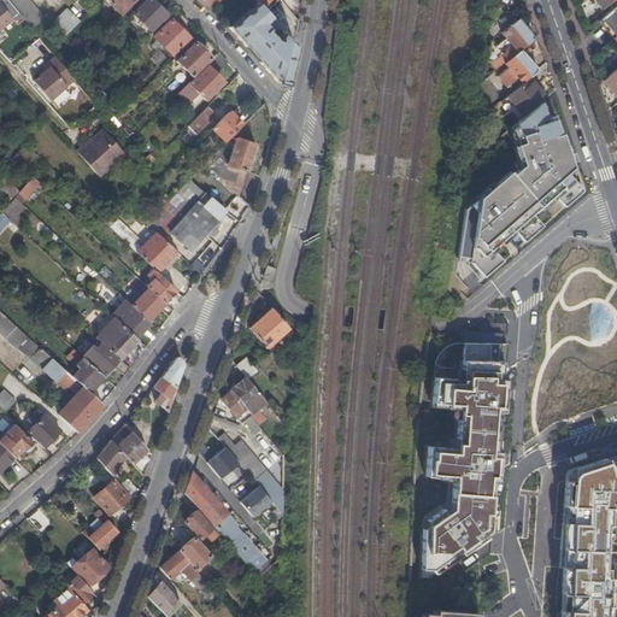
[(0,0),(0,29),(19,13),(7,0),(0,0)]
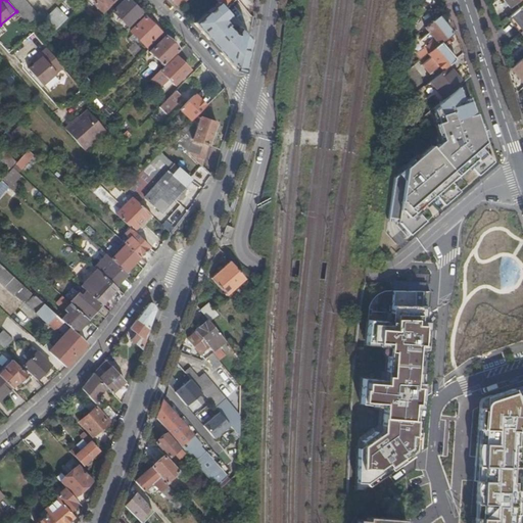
[(6,0),(16,11),(28,26),(38,15),(25,0),(6,0)]
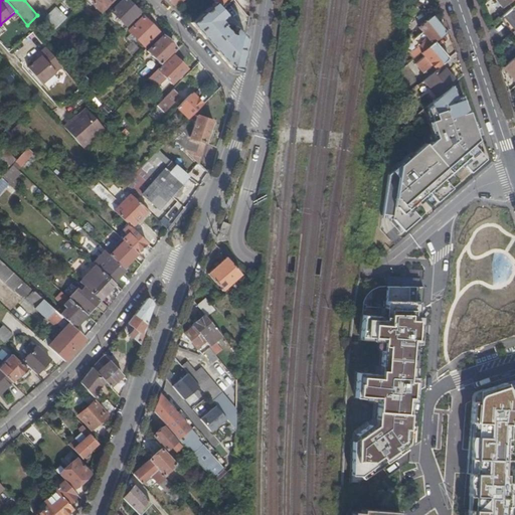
[(92,0),(95,2),(93,3),(102,12),(113,0),(92,0)]
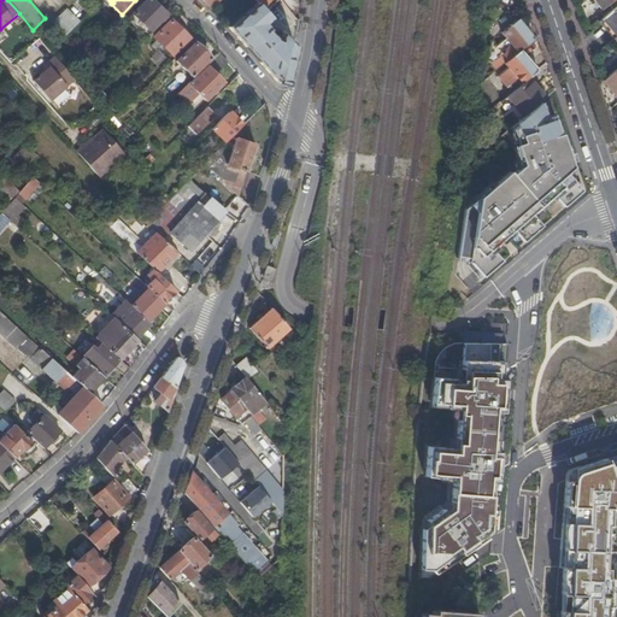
[(151,30),(166,15),(152,0),(146,0),(133,13),(151,30)]
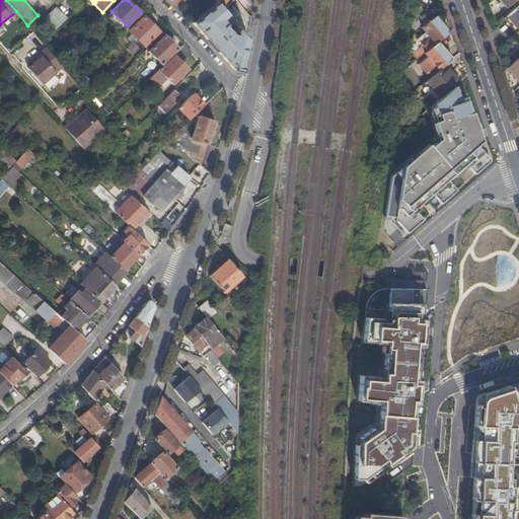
[(214,0),(216,2),(223,10),(233,0),(214,0)]
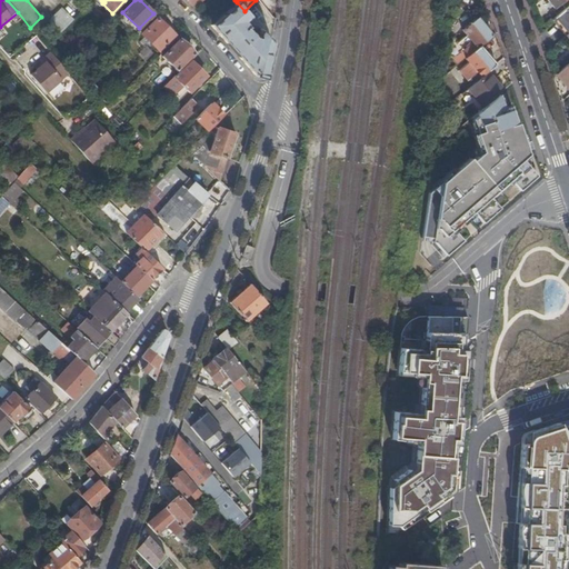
[(245,11),(237,2),(210,25),(255,75),(263,78),(272,42),(257,25),(245,11)]
